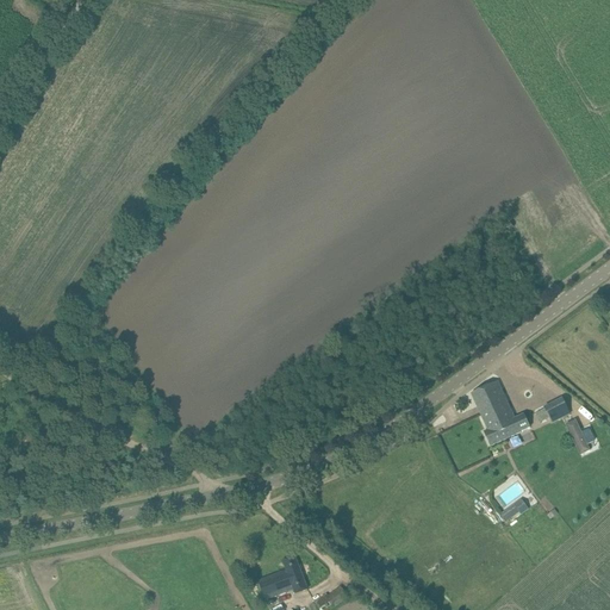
[(515,419),(498,381),(472,394),(489,431),(485,433),(491,446),(530,428),(524,415),(515,419)]
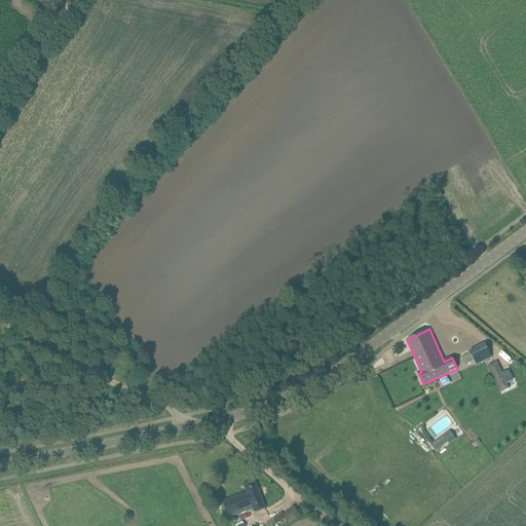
[(467,364),(474,361),(470,352),(463,355),(467,364)]
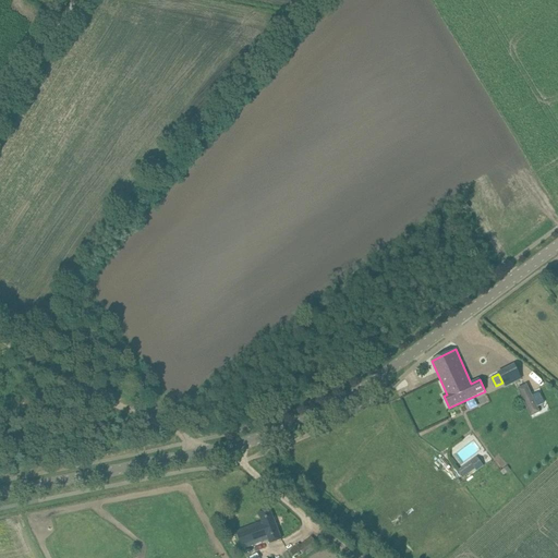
[(523,378),(500,389),(506,401),(529,390),(523,378)]
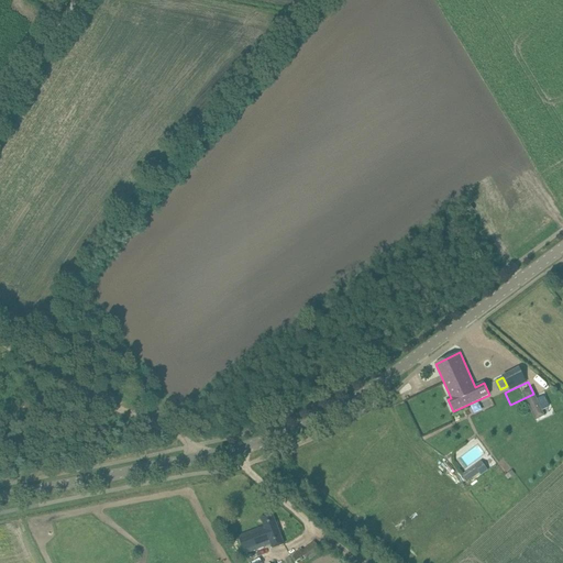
[(26,399),(13,411),(20,419),(33,407),(26,399)]
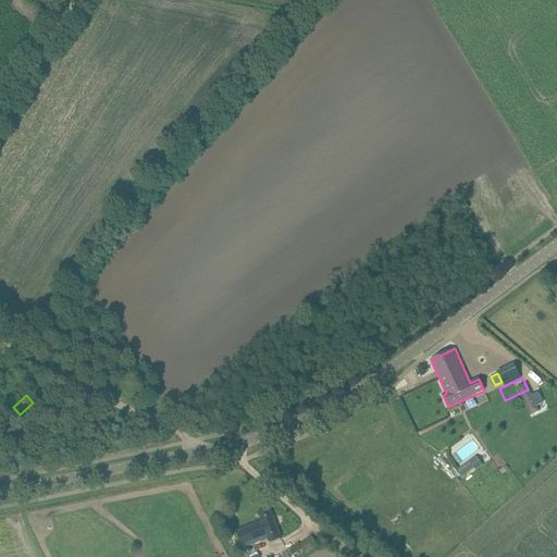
[(44,422),(56,429),(60,419),(48,413),(44,422)]
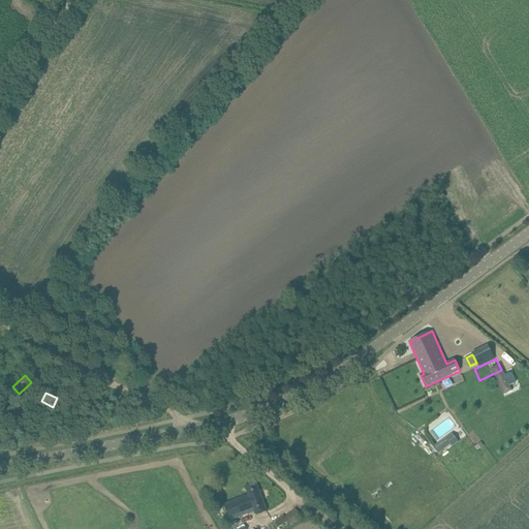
[(453,433),(434,446),(438,453),(450,444),(452,446),(459,442),(453,433)]
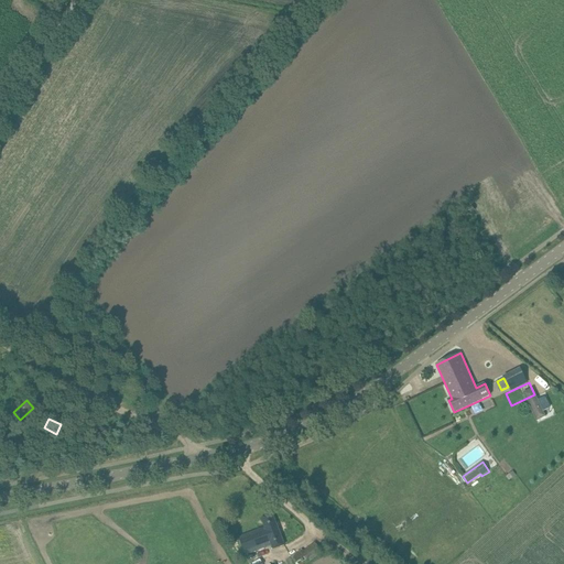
[(513,472),(507,476),(509,480),(516,476),(513,472)]
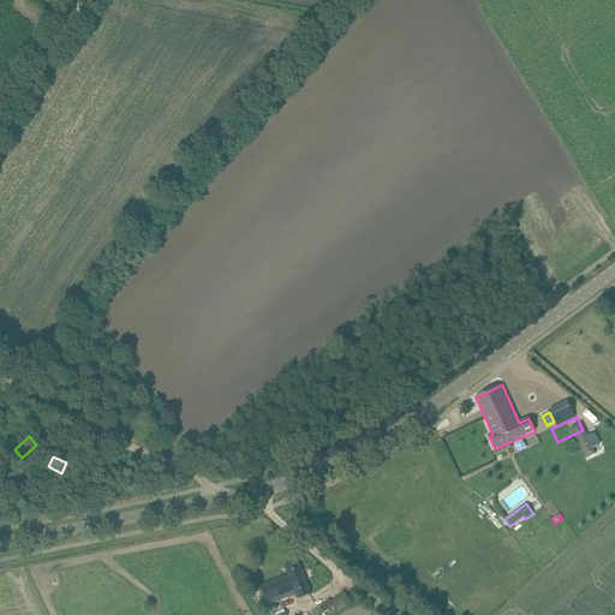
[(404,536),(396,526),(376,542),(383,551),(404,536)]
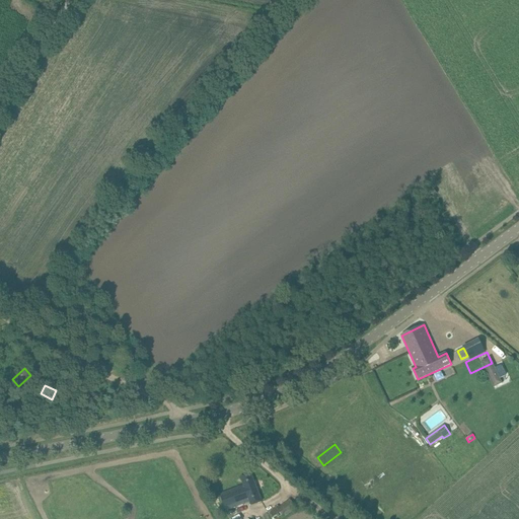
[(219,495),(226,511),(248,503),(250,507),(262,502),(250,473),(240,477),(243,486),(219,495)]
